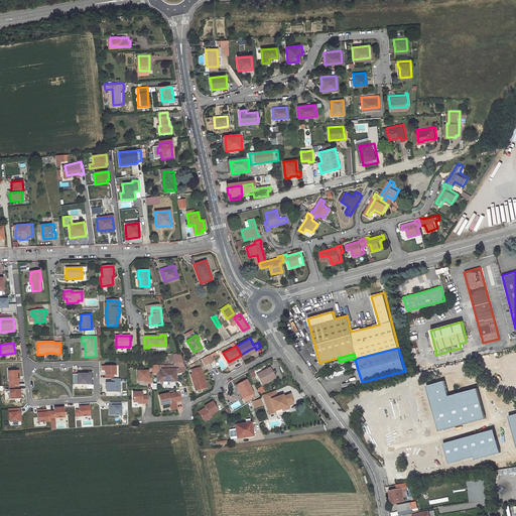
[(515,372),(502,362),(496,369),(513,383),(515,379),(515,372)]
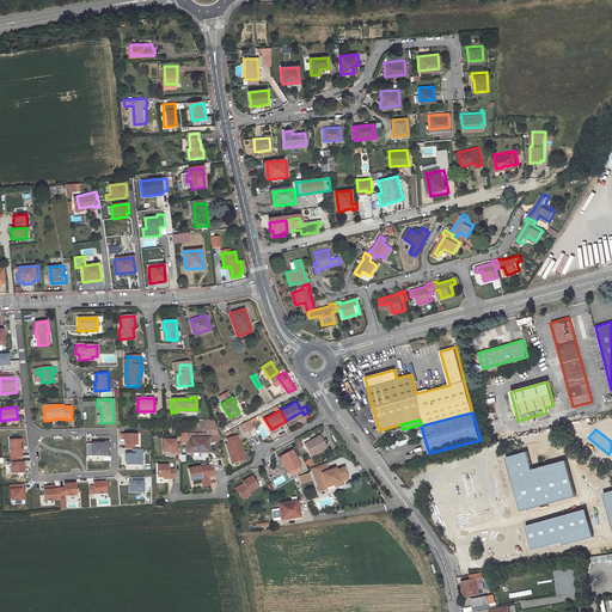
[(142,450),(135,450),(135,445),(138,445),(138,434),(121,434),(121,440),(124,440),(124,450),(132,450),(132,453),(126,453),(126,465),(142,465),(142,450)]
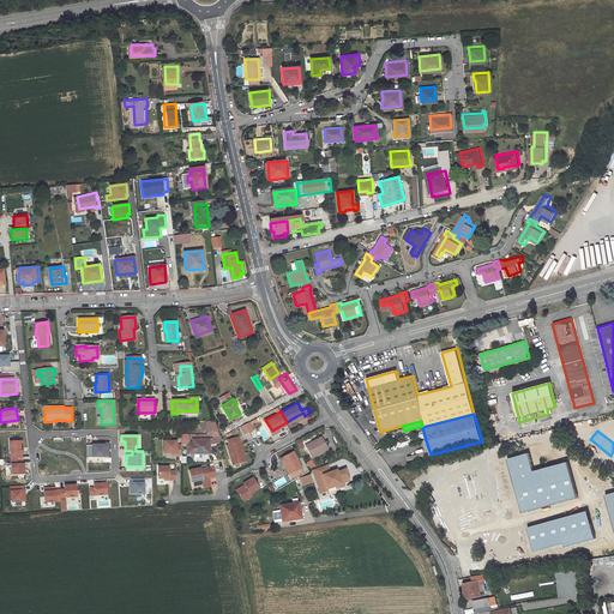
[(327,450),(321,437),(304,446),(311,459),(327,450)]
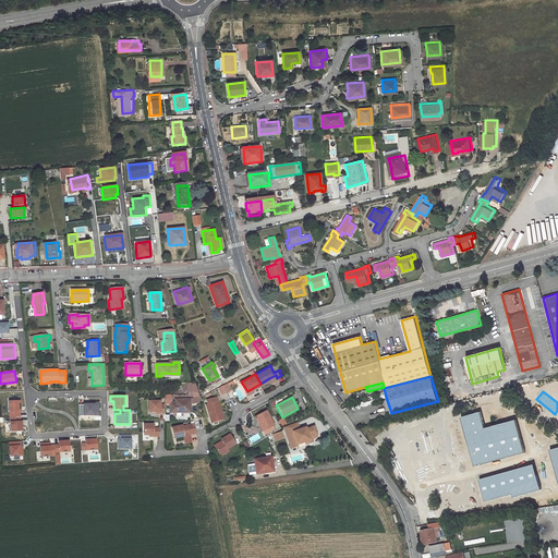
[(178,401),(173,401),(173,411),(177,411),(177,413),(178,414),(185,414),(186,413),(185,410),(193,410),(193,398),(178,399),(178,401)]
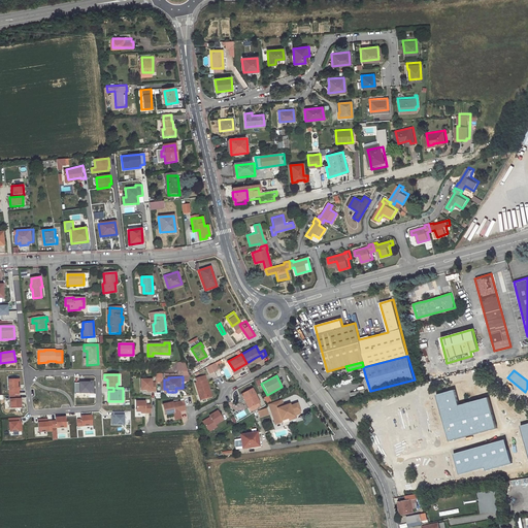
[(210,398),(206,376),(197,377),(198,383),(195,383),(198,394),(200,393),(201,399),(210,398)]
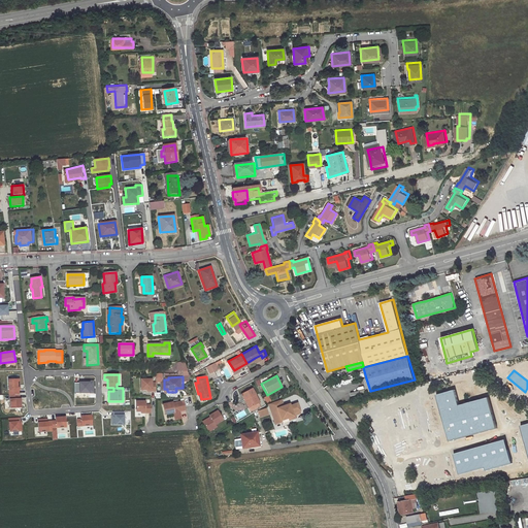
[(155,377),(144,377),(144,388),(151,388),(154,388),(154,390),(159,389),(159,382),(155,382),(155,377)]
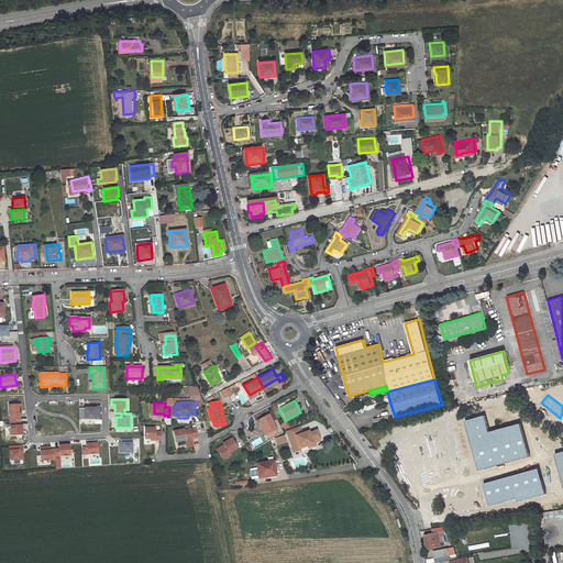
[(9,405),(10,435),(23,435),(23,424),(21,424),(21,405),(9,405)]
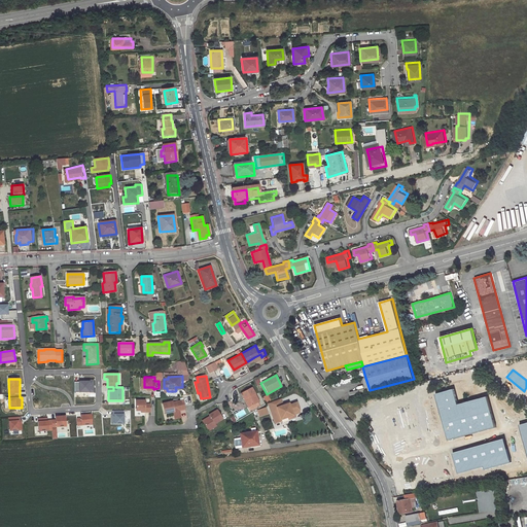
[(78,382),(74,382),(74,392),(94,392),(94,380),(78,380),(78,382)]
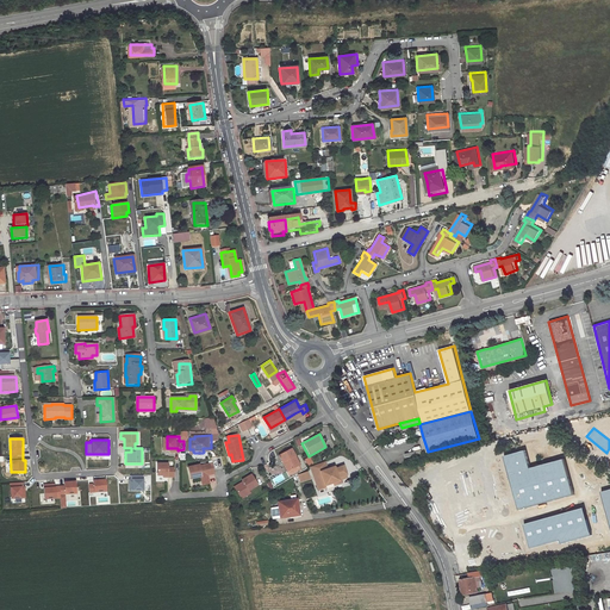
[(279,455),(288,471),(298,465),(300,464),(291,448),(279,455)]
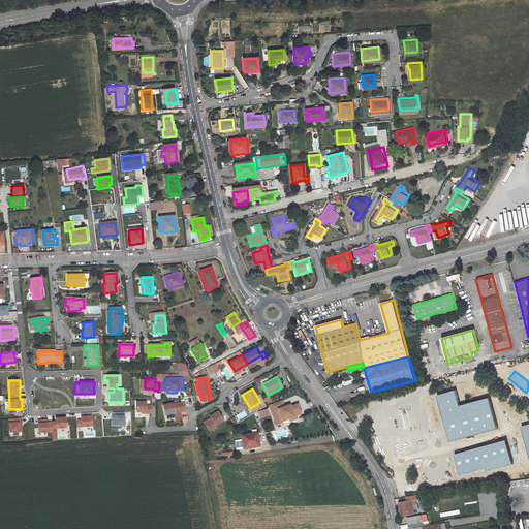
[(457,391),(438,396),(450,442),(498,430),(490,399),(461,406),(457,391)]
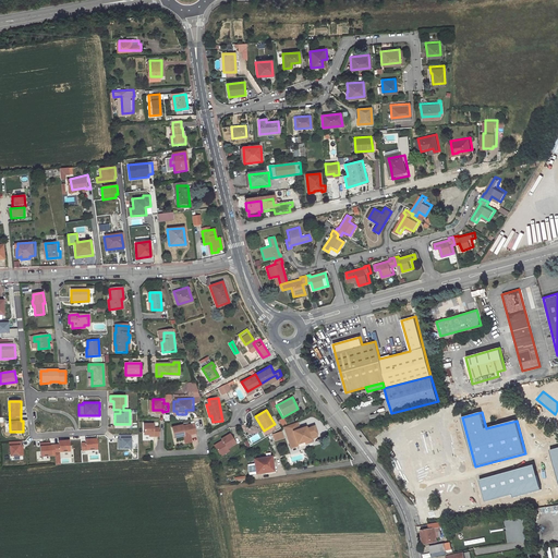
[(283,417),(278,421),(282,427),(287,424),(283,417)]
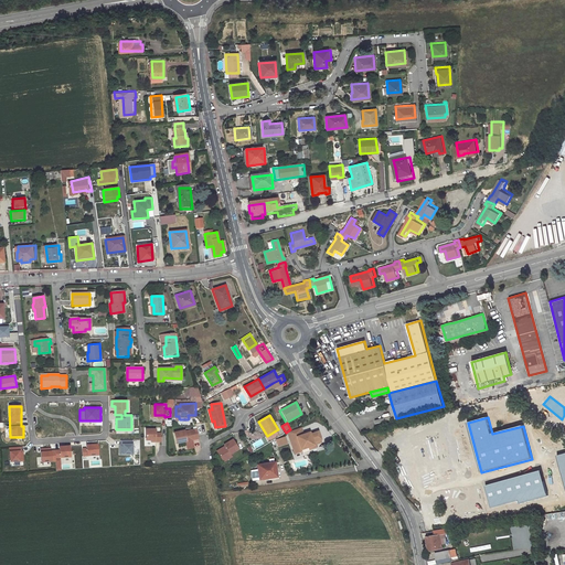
[(302,427),(287,433),(295,455),(302,452),(301,450),(308,449),(309,451),(318,448),(317,445),(322,443),(318,430),(311,434),(310,432),(304,434),(302,427)]
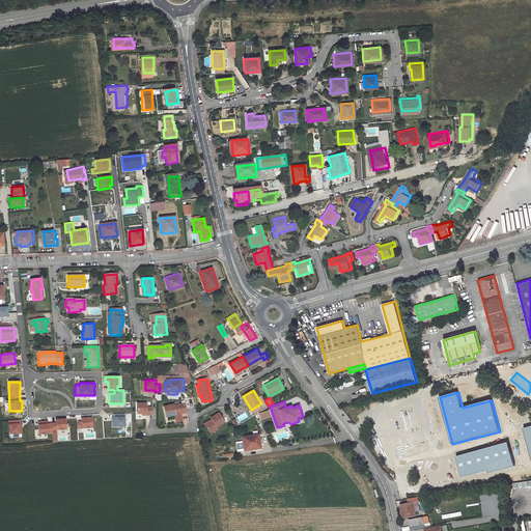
[(172,404),(163,407),(165,416),(174,415),(175,422),(182,420),(179,415),(178,415),(178,414),(186,412),(185,408),(184,402),(173,406),(172,404)]
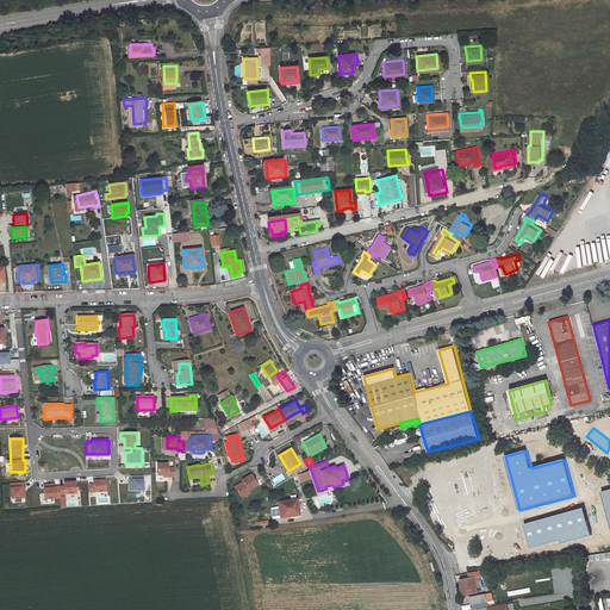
[(175,477),(174,467),(168,467),(168,464),(157,464),(159,475),(163,475),(168,475),(168,477),(175,477)]
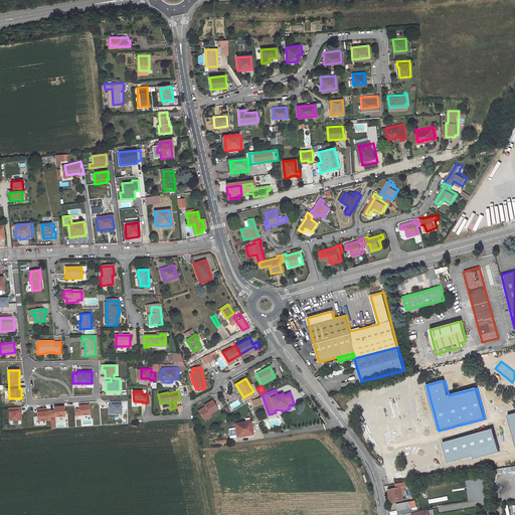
[(244,402),(249,399),(254,396),(251,392),(243,397),(242,398),(244,402)]
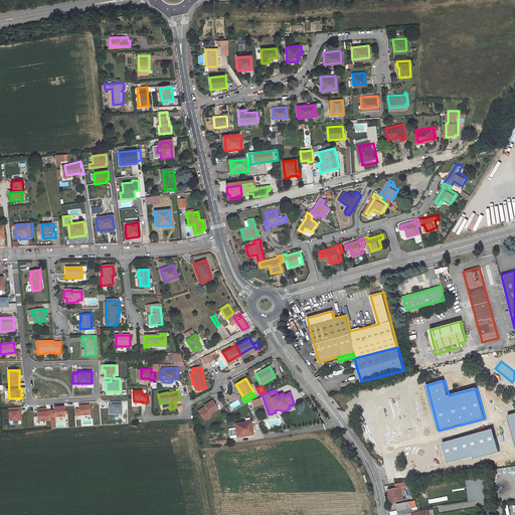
[(261,398),(251,401),(253,407),(263,404),(261,398)]
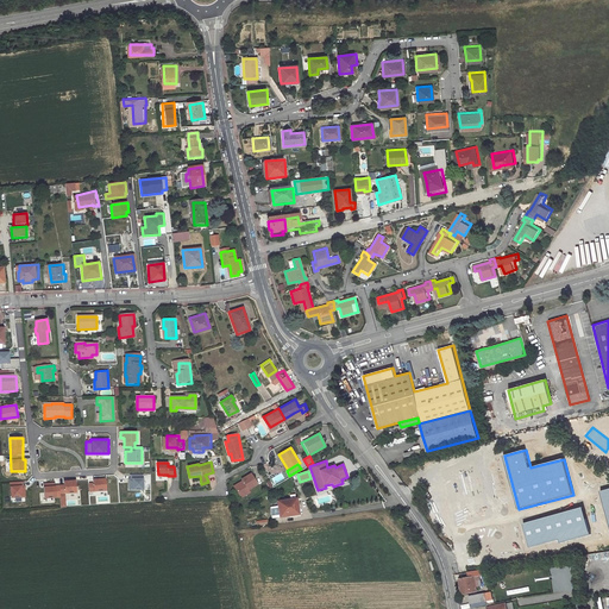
[(257,484),(251,473),(242,479),(243,482),(234,487),(240,497),(249,493),(248,490),(257,484)]
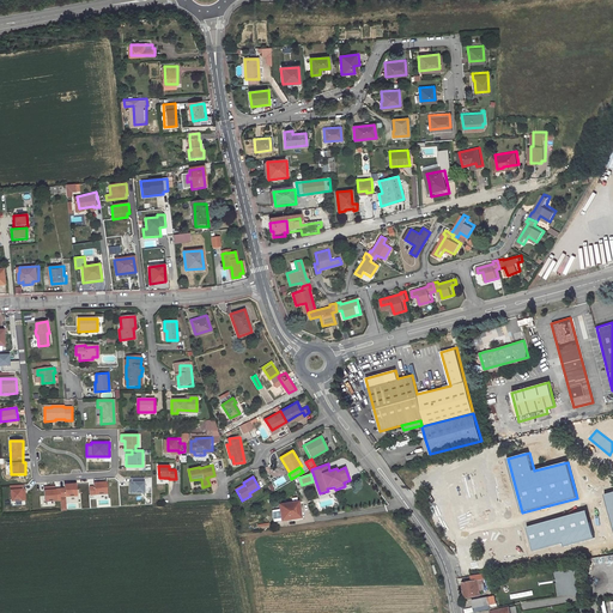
[(131,481),(128,481),(128,493),(144,493),(144,478),(131,478),(131,481)]
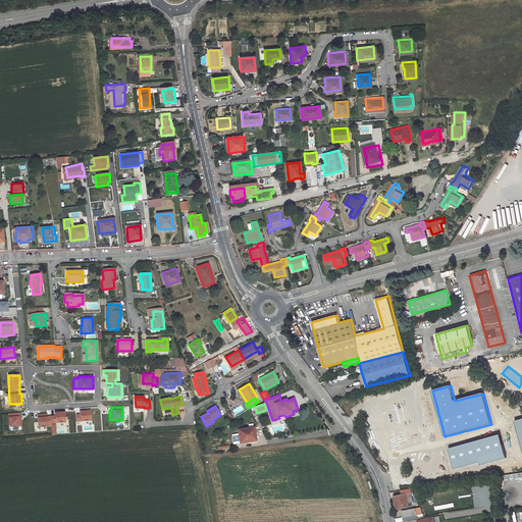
[(90,410),(80,411),(80,414),(75,414),(76,422),(91,421),(90,410)]
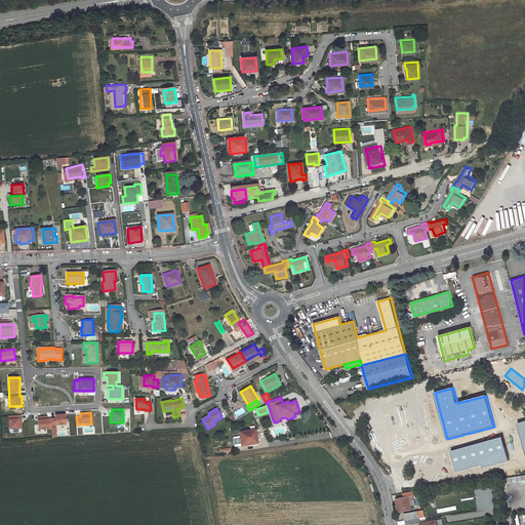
[(65,414),(54,414),(54,418),(47,418),(47,416),(37,417),(38,431),(51,430),(52,438),(57,437),(56,426),(66,426),(65,414)]
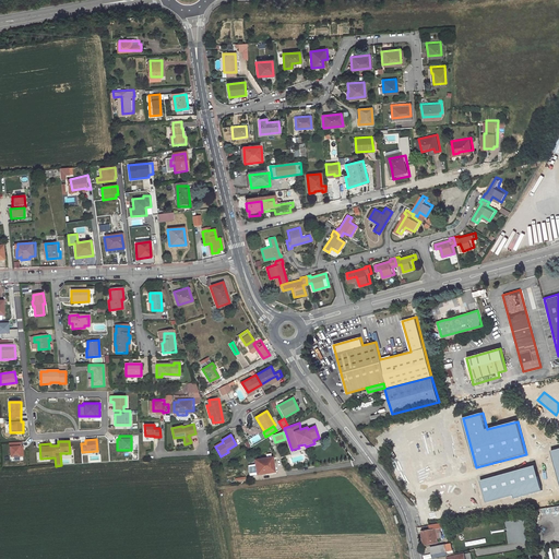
[(21,442),(9,443),(10,458),(24,456),(23,445),(21,445),(21,442)]
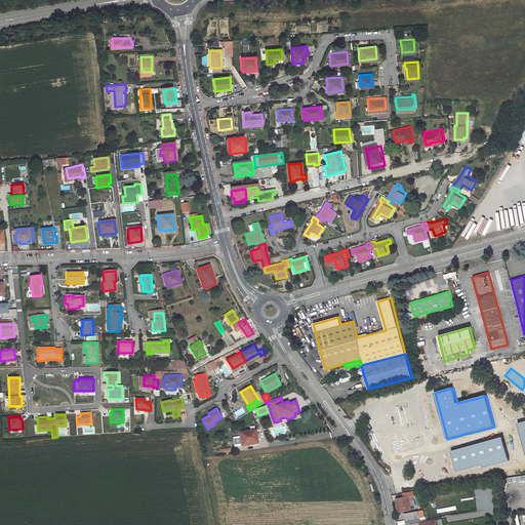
[(255,431),(239,433),(241,446),(256,444),(255,431)]
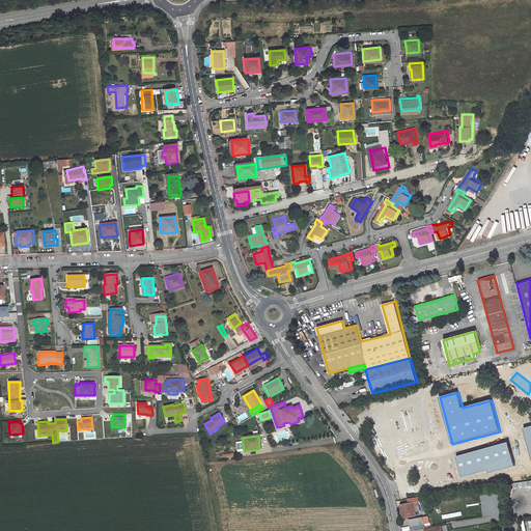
[(430,443),(432,456),(450,454),(449,441),(430,443)]
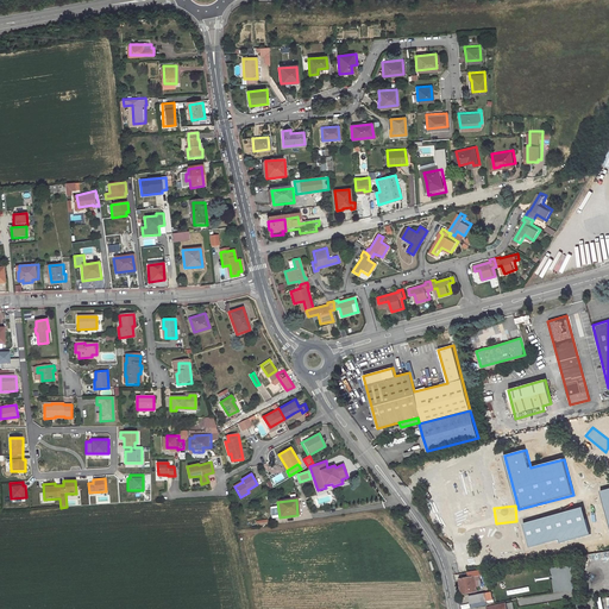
[(584,507),(523,525),(531,547),(560,539),(562,542),(591,534),(584,507)]
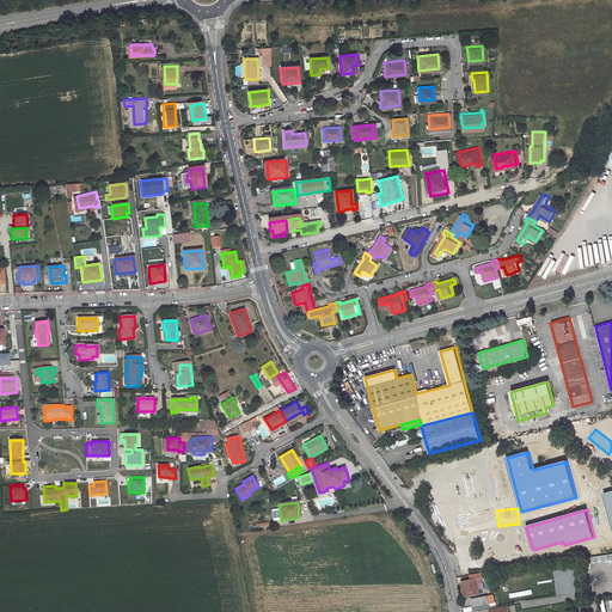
[(478,583),(477,580),(488,576),(487,573),(470,575),(471,580),(461,582),(465,597),(479,594),(479,589),(484,588),(483,583),(478,583)]
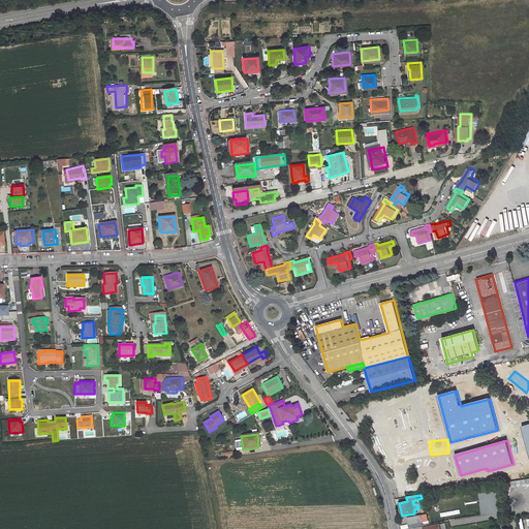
[(426,519),(424,509),(419,510),(421,515),(407,518),(409,524),(423,522),(423,519),(426,519)]
